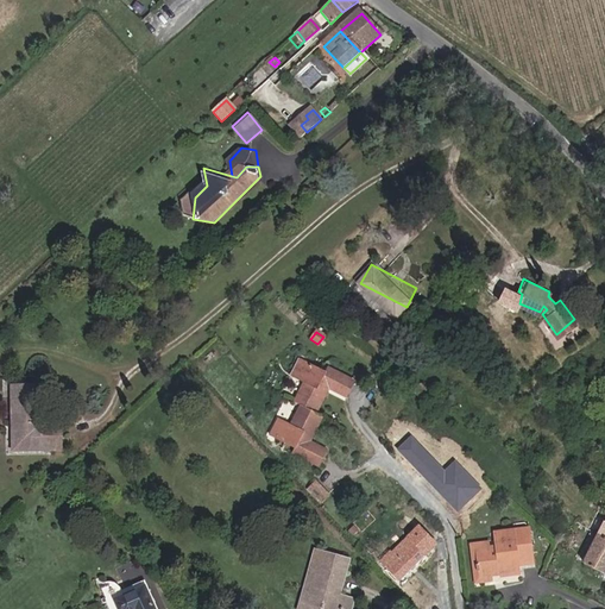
[(296,378),(304,364),(298,362),(291,376),(296,378)]
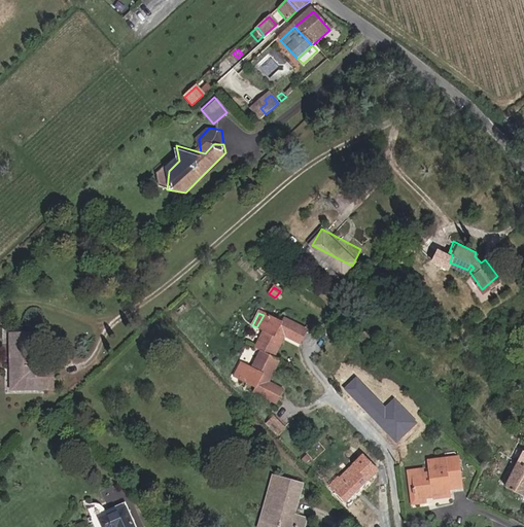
[(264,390),(262,395),(276,402),(283,388),(269,380),(279,358),(273,354),(284,335),(299,342),(305,329),(286,319),(284,323),(291,327),(291,329),(264,315),(256,327),(266,331),(256,350),(263,353),(254,370),(245,365),(239,378),(257,387),(264,390)]
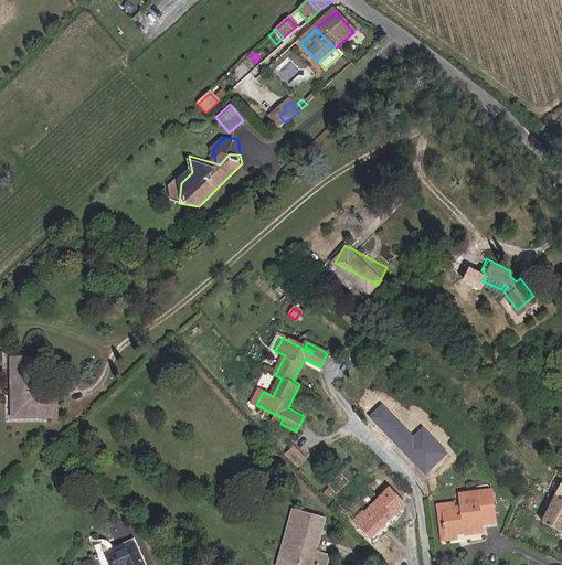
[(9,363),(10,423),(55,422),(55,397),(36,397),(36,363),(9,363)]
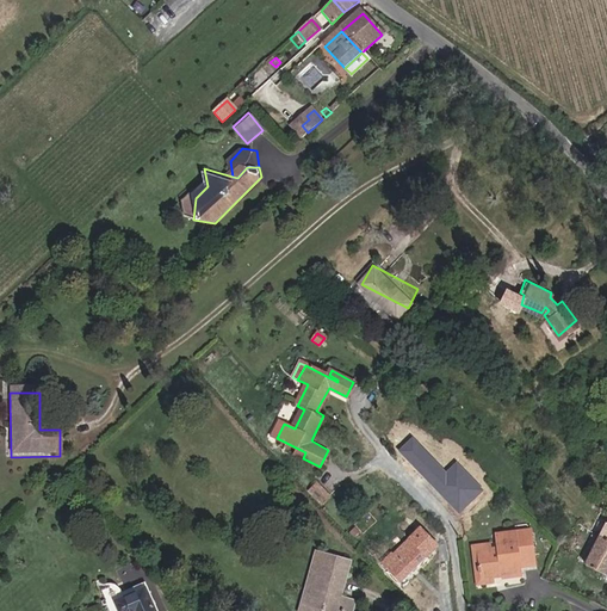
[(277,438),(284,424),(278,421),(271,434),(277,438)]
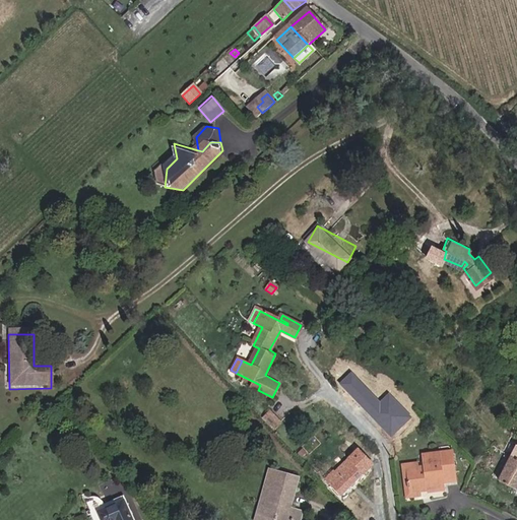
[(260,385),(254,382),(251,386),(258,390),(260,385)]
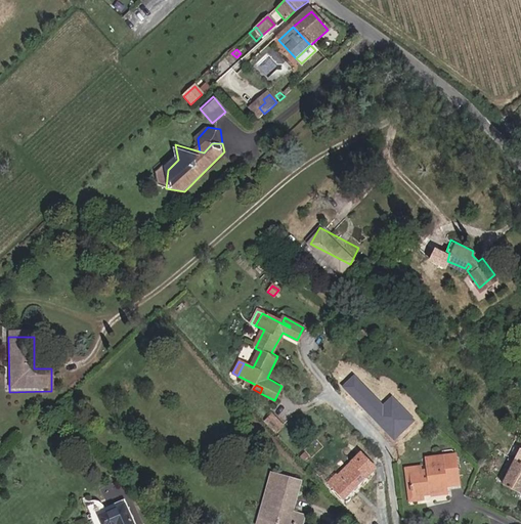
[(281,426),(271,416),(265,423),(274,432),(281,426)]
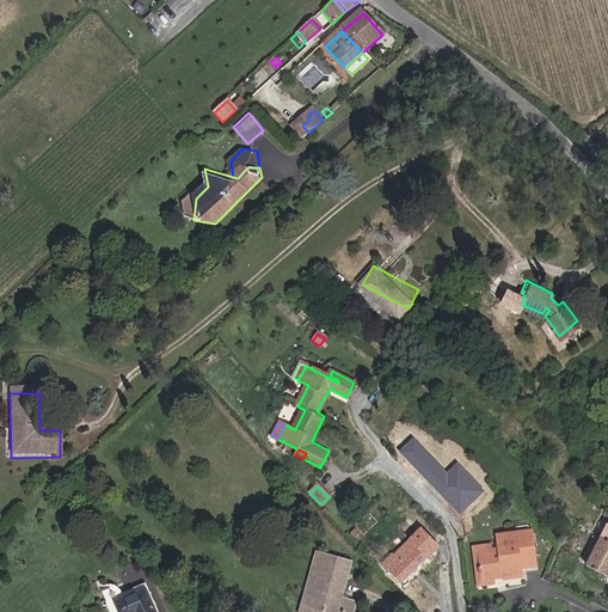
[(309,507),(296,500),(292,508),(305,514),(309,507)]
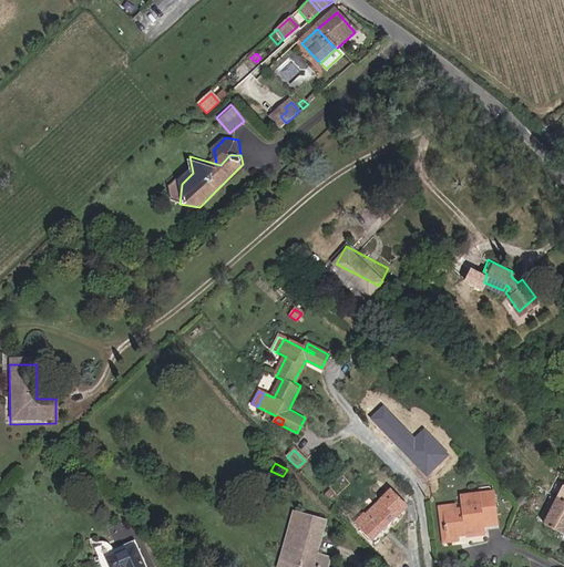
[(563,478),(554,498),(563,504),(563,478)]
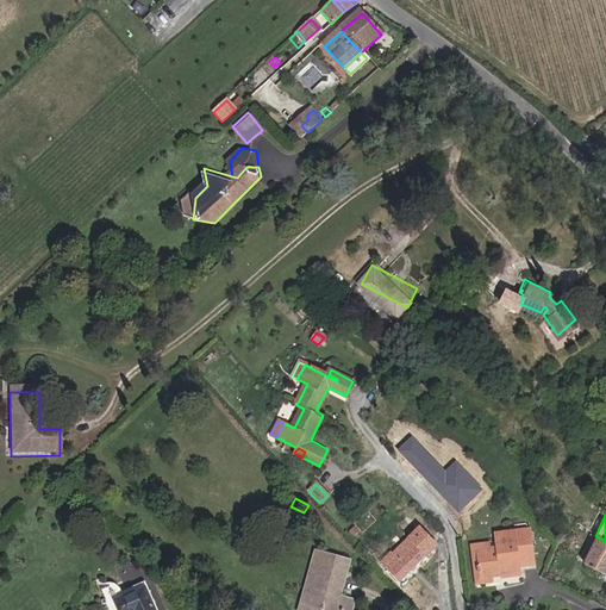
[(479,551),(480,579),(495,579),(495,573),(506,572),(506,578),(523,577),(522,565),(535,564),(533,533),(500,534),(500,551),(493,551),(479,551)]
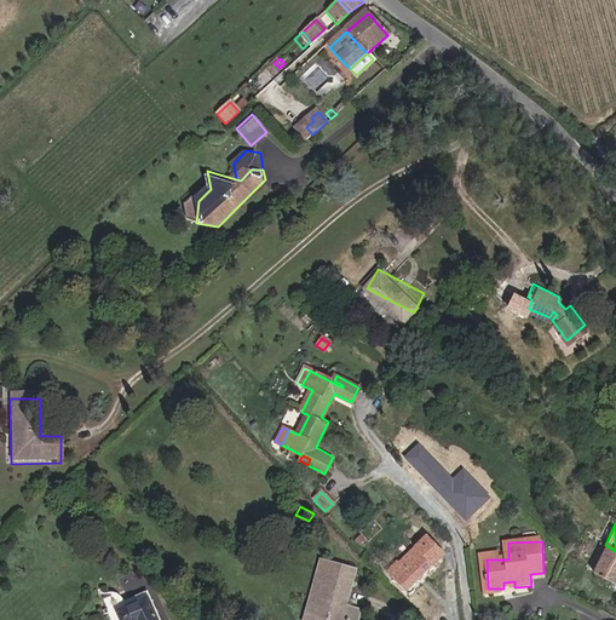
[(615,578),(615,551),(605,545),(588,575),(606,585),(611,587),(614,583),(615,578)]
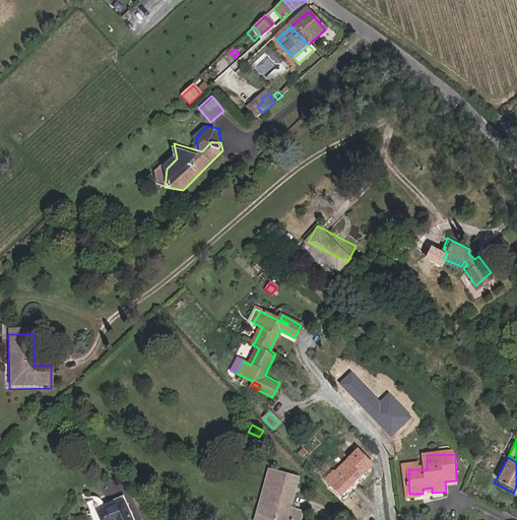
[(339,476),(334,471),(333,469),(322,480),(336,496),(361,474),(360,473),(368,465),(364,460),(359,464),(357,461),(349,467),(339,476)]
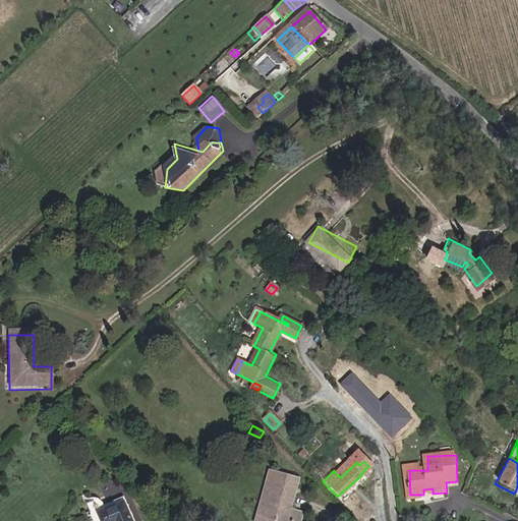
[(345,463),(335,472),(340,477),(350,468),(345,463)]
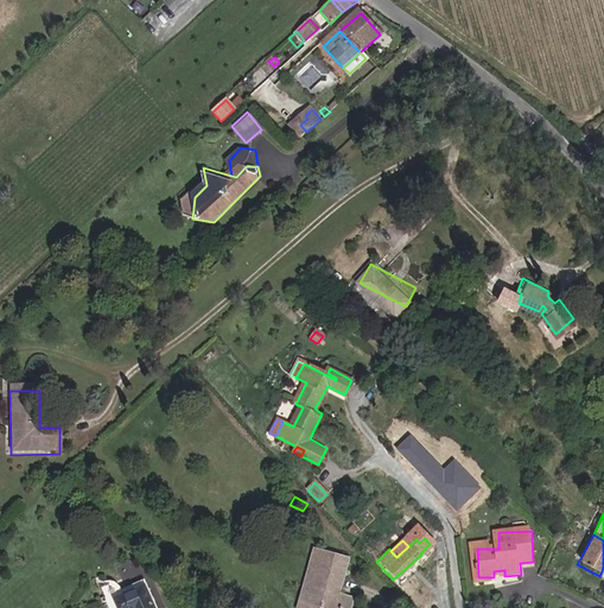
[(471,577),(478,577),(477,549),(491,549),(491,543),(470,544),(471,577)]
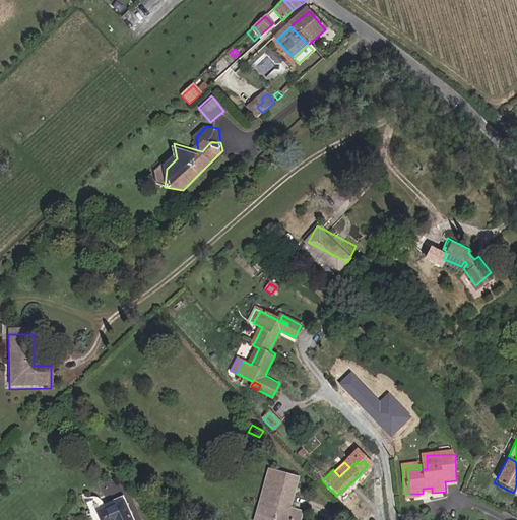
[(247,519),(257,519),(265,474),(255,473),(247,519)]
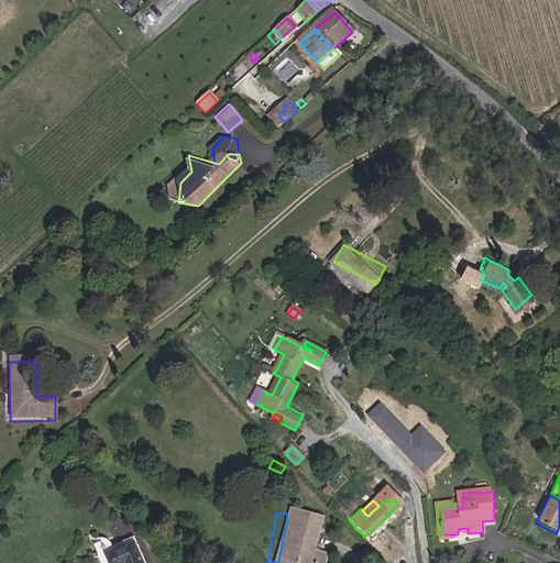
[(314,519),(287,514),(278,562),(320,562),(322,554),(309,551),(314,519)]
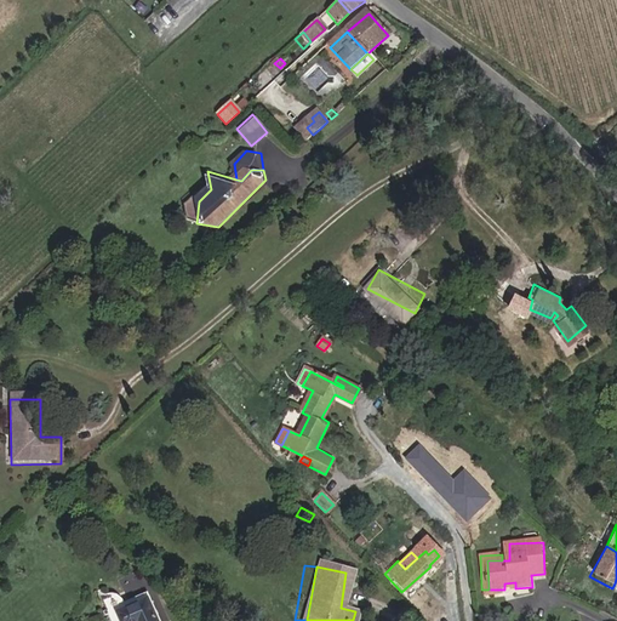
[(125,605),(116,600),(104,608),(109,620),(119,617),(119,620),(153,620),(147,604),(127,611),(125,605)]
